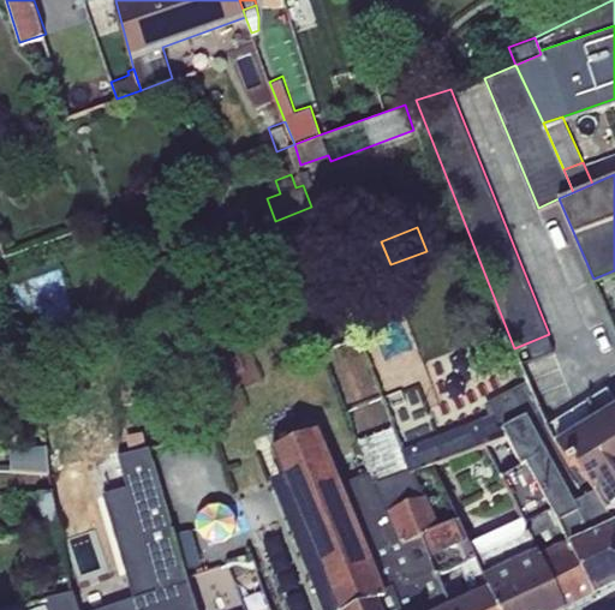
[(507,434),(523,462),(526,461),(565,531),(596,593),(614,582),(614,521),(608,510),(586,479),(575,461),(571,465),(547,424),(527,380),(484,401),(490,413),(507,434)]
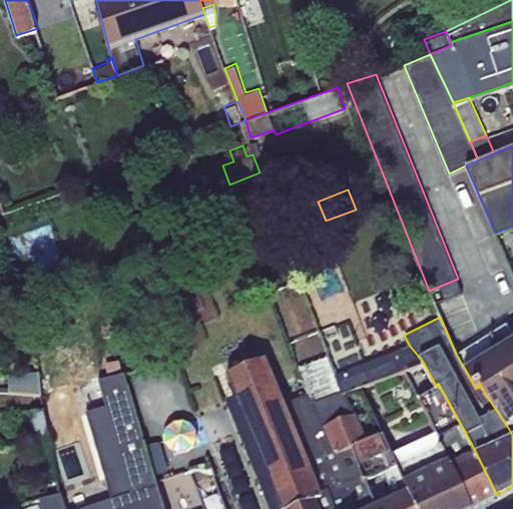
[(507,426),(512,422),(512,332),(507,322),(456,354),(476,388),(480,385),(489,400),(507,426)]
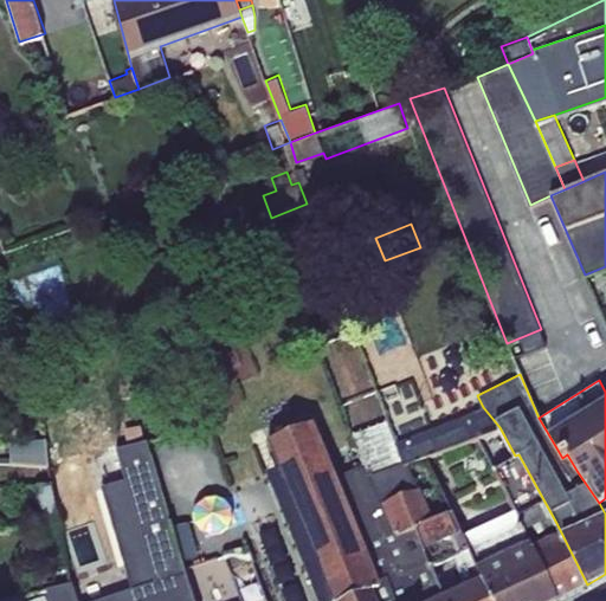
[(483,407),(469,412),(479,435),(500,427),(483,407)]
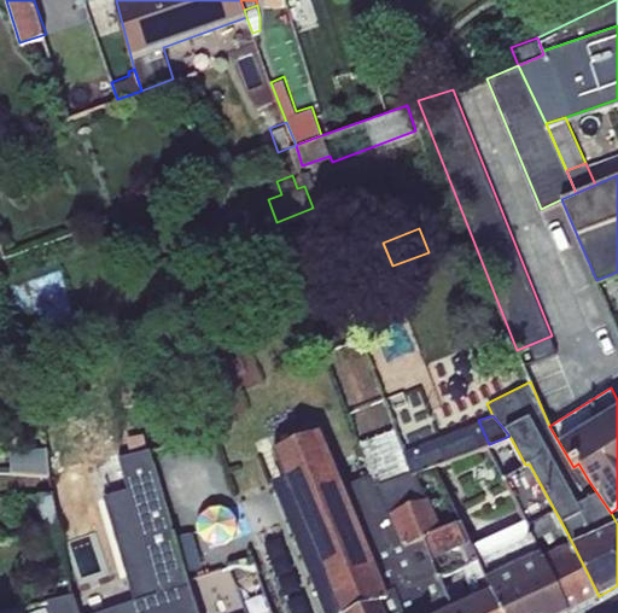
[(478,420),(424,441),(433,465),(489,444),(478,420)]
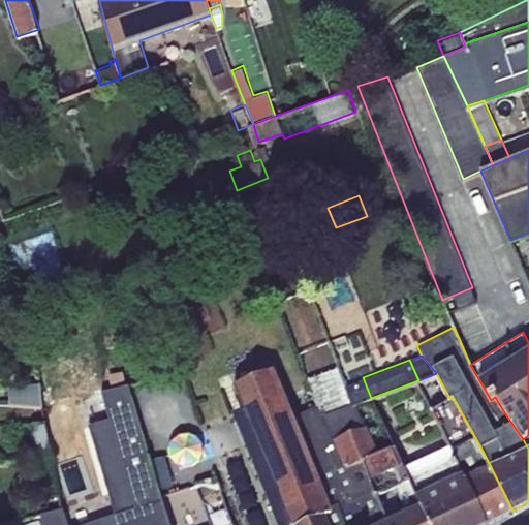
[(347,524),(390,524),(387,518),(376,494),(377,493),(363,458),(378,451),(355,404),(352,405),(344,384),(339,365),(308,377),(318,403),(293,413),(331,504),(338,501),(347,524)]
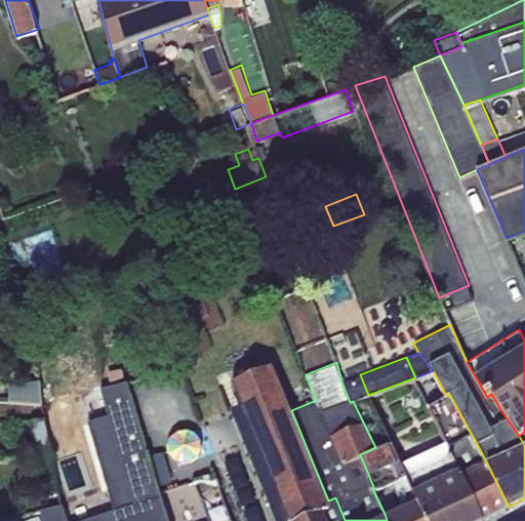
[(345,520),(335,497),(328,501),(291,410),(273,364),(232,381),(241,401),(288,519),(289,520),(345,520)]
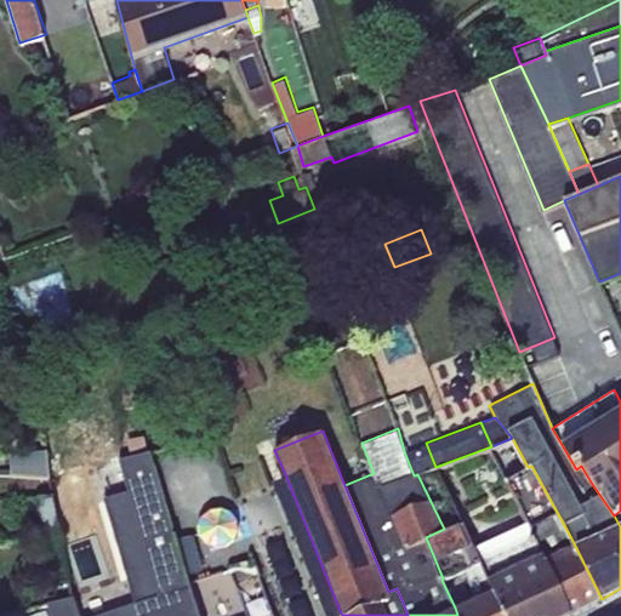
[(404,451),(414,475),(417,474),(436,467),(426,443),(404,451)]
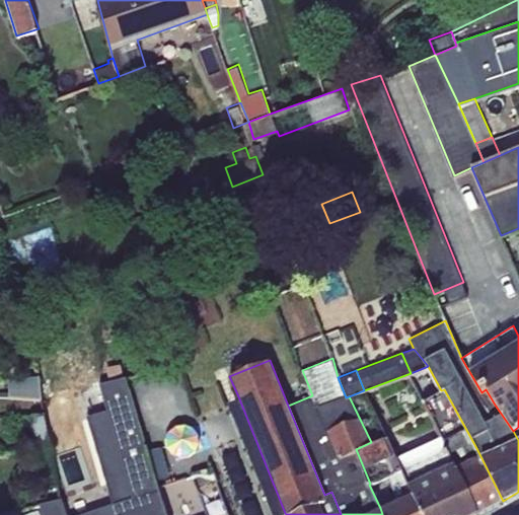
[(39,374),(8,376),(8,394),(42,396),(39,374)]
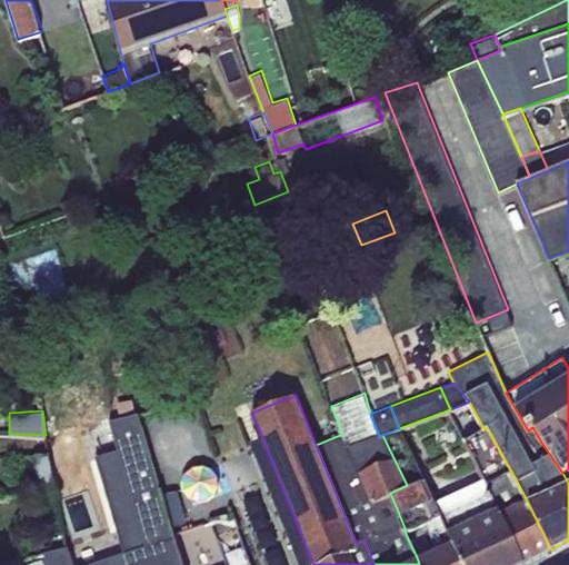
[(183,564),(171,525),(162,494),(138,413),(107,418),(116,447),(95,453),(121,551),(77,564),(183,564)]
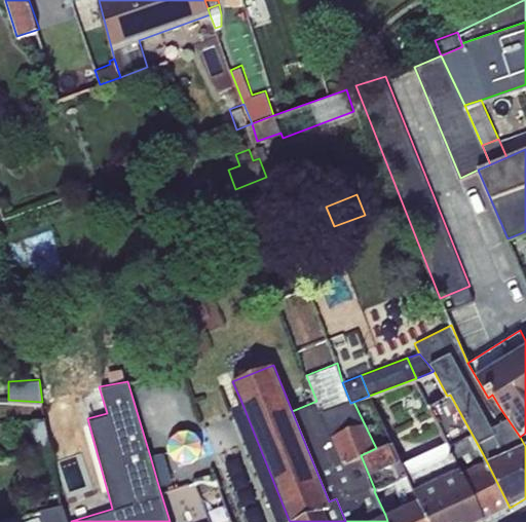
[(447,442),(484,520),(486,519),(505,509),(510,508),(483,454),(450,395),(447,396),(428,404),(447,442)]
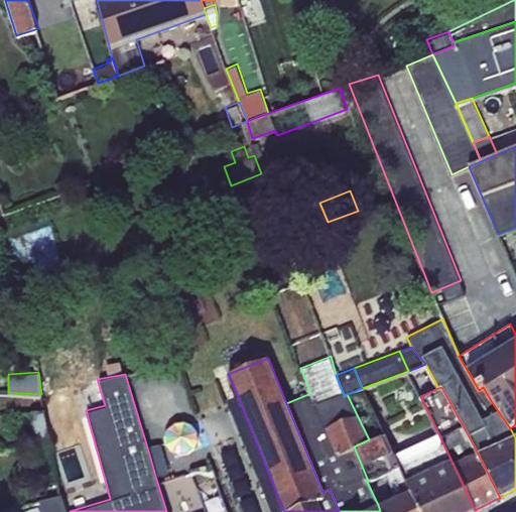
[(273,511),(277,511),(283,510),(237,394),(228,398),(273,511)]
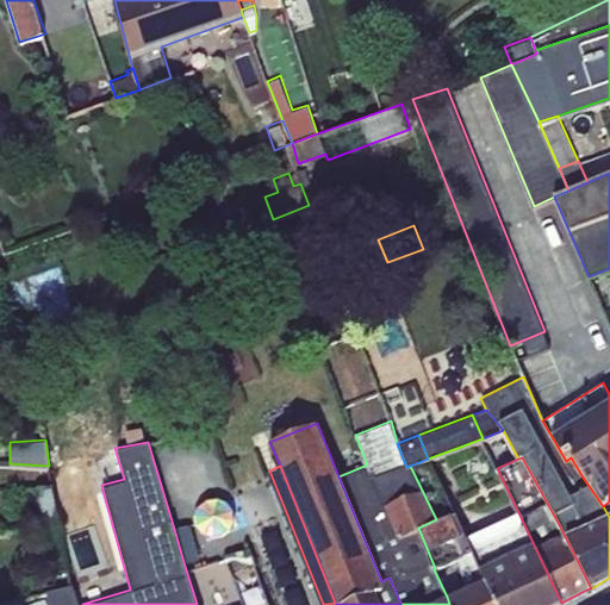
[(51,484),(35,485),(39,526),(60,523),(51,484)]
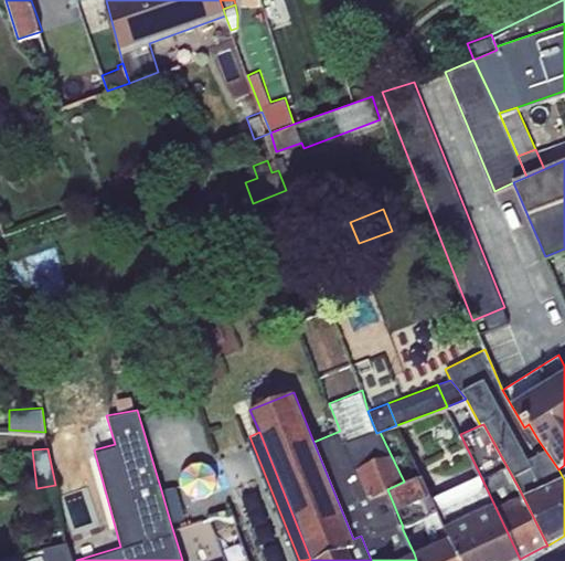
[(414,553),(416,560),(461,560),(432,497),(422,475),(404,482),(387,489),(403,527),(423,519),(435,543),(414,553)]
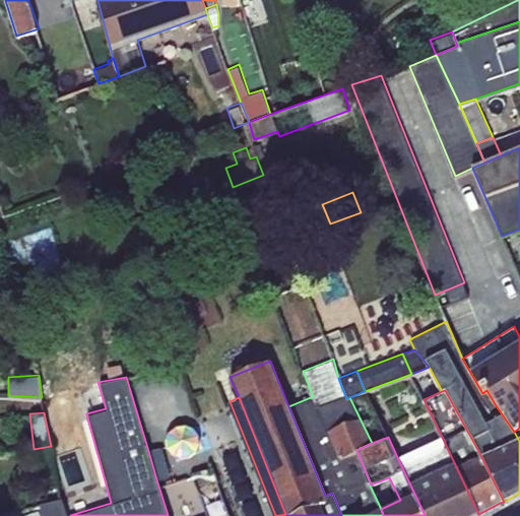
[(473,515),(478,514),(442,437),(397,457),(425,515),(473,515)]
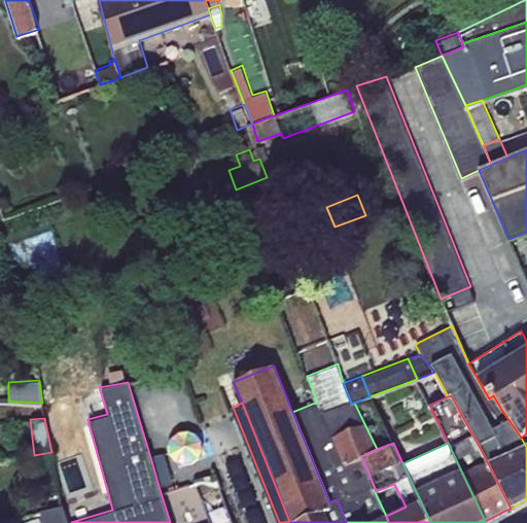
[(165,453),(150,457),(159,486),(173,481),(165,453)]
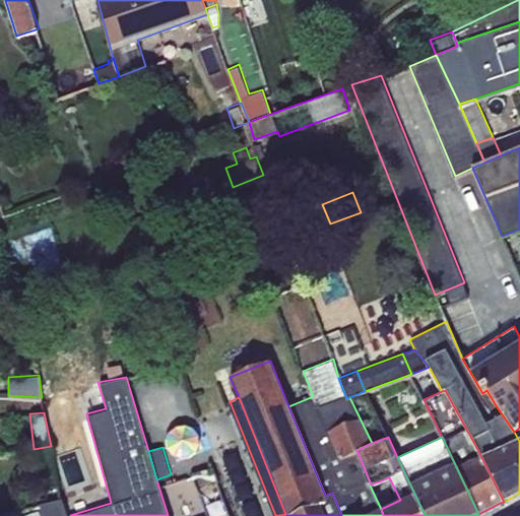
[(41,504),(61,499),(57,480),(18,490),(22,508),(41,504)]
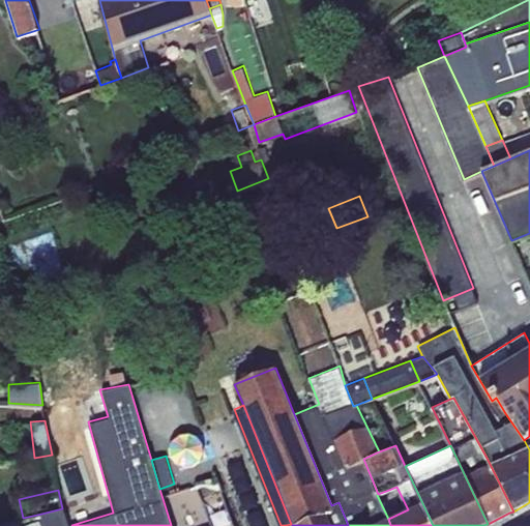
[(67,525),(62,508),(41,514),(46,525),(67,525)]
